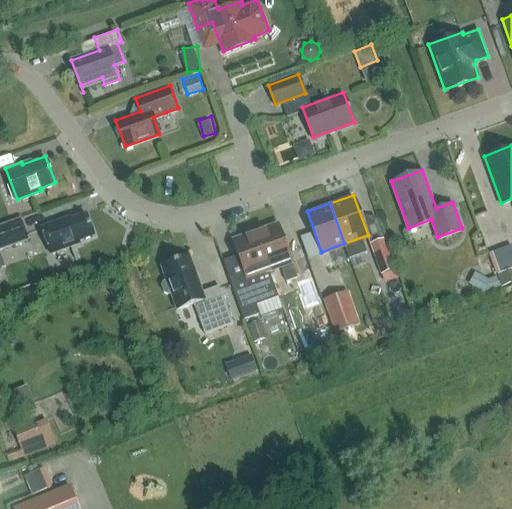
[(93,233),(86,212),(60,221),(59,218),(41,225),(50,251),(79,241),(78,239),(93,233)]
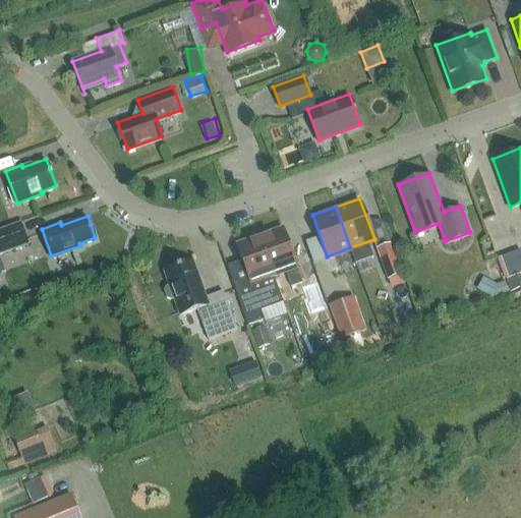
[(0,251),(27,241),(19,221),(0,227),(0,270),(4,269),(0,256),(0,251)]
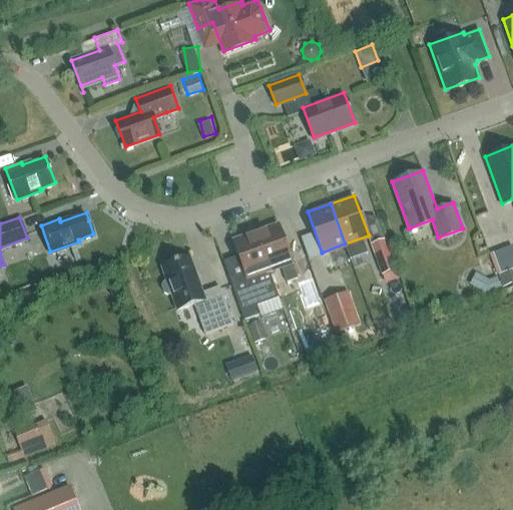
[(255,231),(271,274),(283,270),(287,281),(298,277),(279,223),(255,231)]
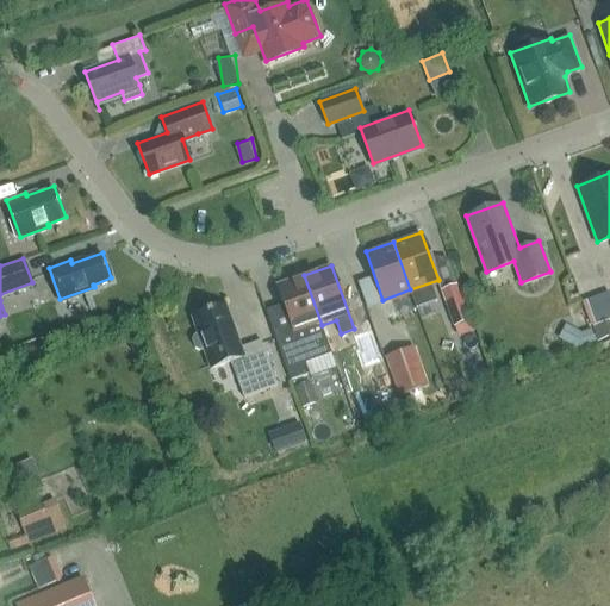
[(304,275),(277,285),(292,328),(274,333),(291,379),(310,372),(305,360),(331,350),(322,325),(304,275)]
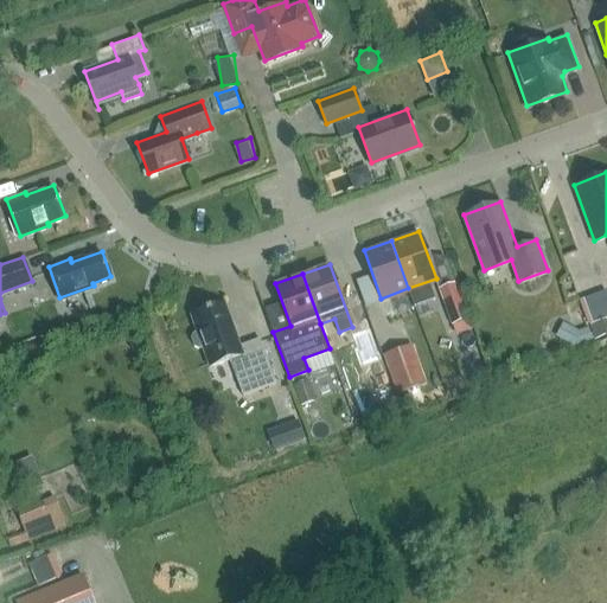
[(439,287),(452,322),(467,316),(454,281),(439,287)]
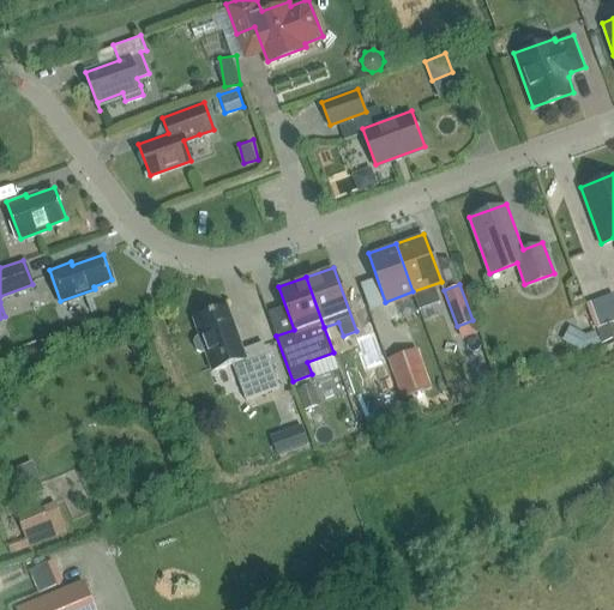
[(199,334),(196,336),(193,339),(197,348),(200,350),(204,349),(211,368),(232,361),(245,397),(278,385),(263,340),(260,340),(262,343),(244,350),(227,305),(193,316),(199,334)]
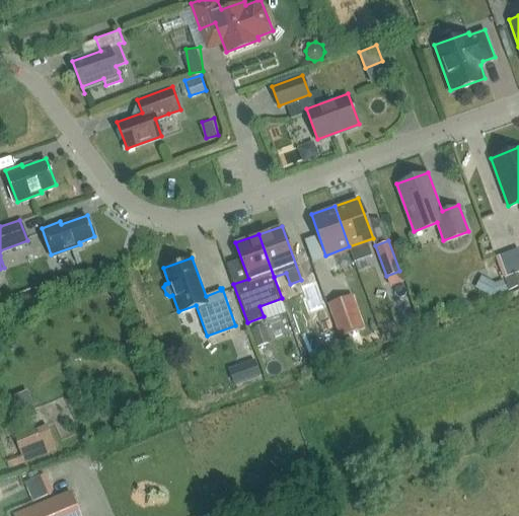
[(509,290),(518,286),(513,273),(504,277),(509,290)]
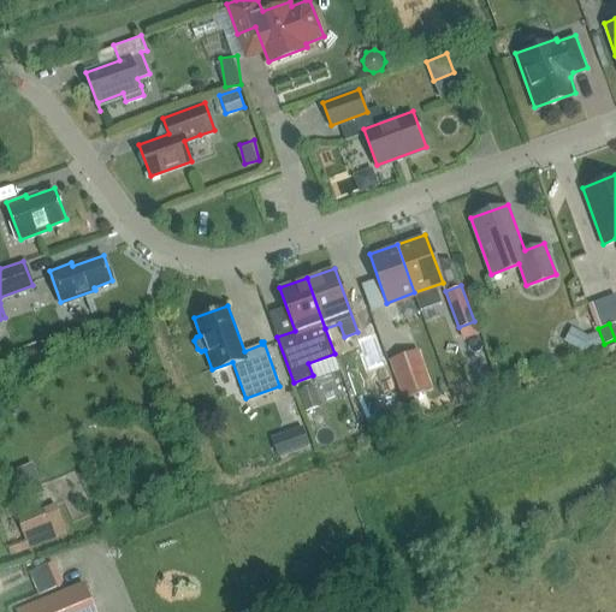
[(597,331),(587,334),(572,326),(563,340),(586,352),(603,346),(597,331)]
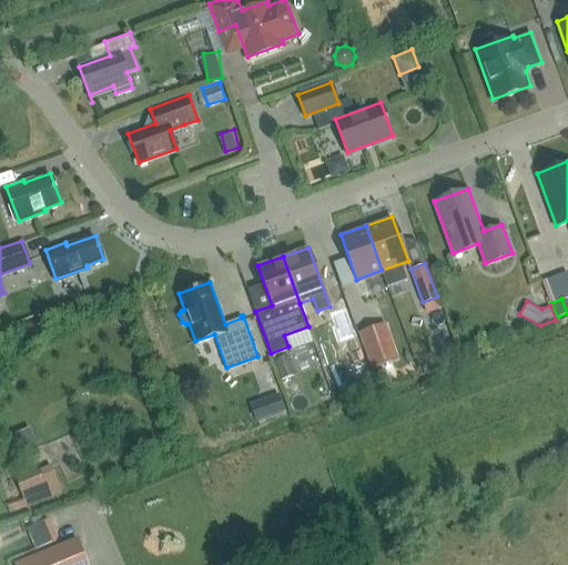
[(385,321),(359,331),(372,365),(398,356),(385,321)]
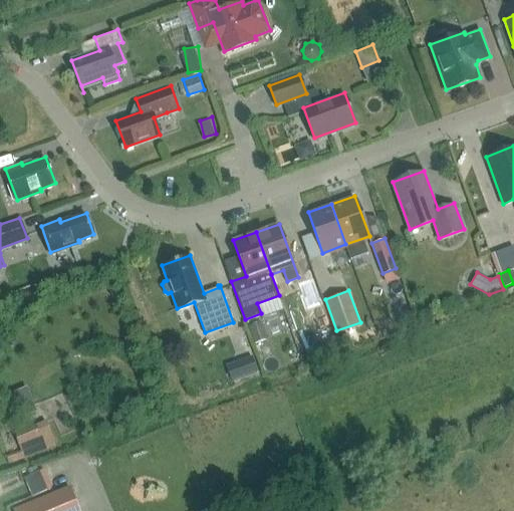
[(304,306),(312,329),(328,323),(320,300),(304,306)]
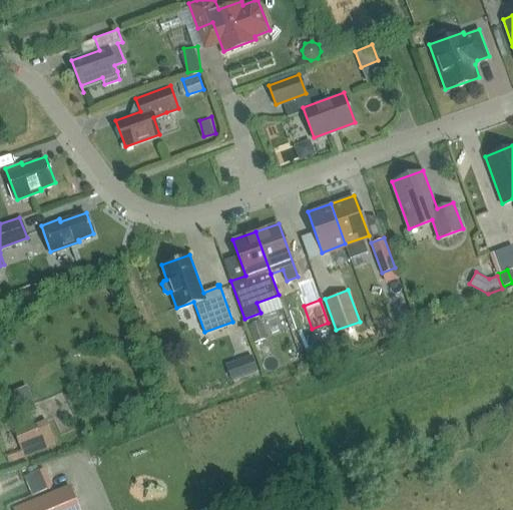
[(248,325),(254,341),(267,337),(261,320),(248,325)]
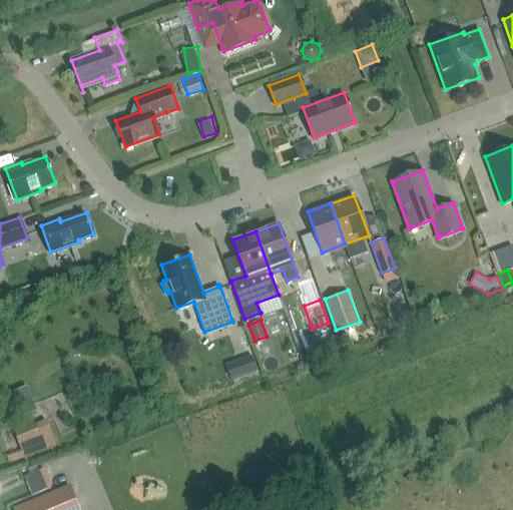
[(340,348),(352,344),(348,331),(336,335),(340,348)]
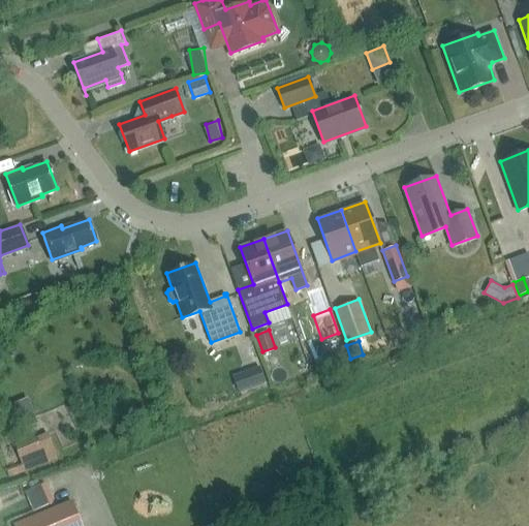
[(259,365),(243,371),(249,388),(266,381),(259,365)]
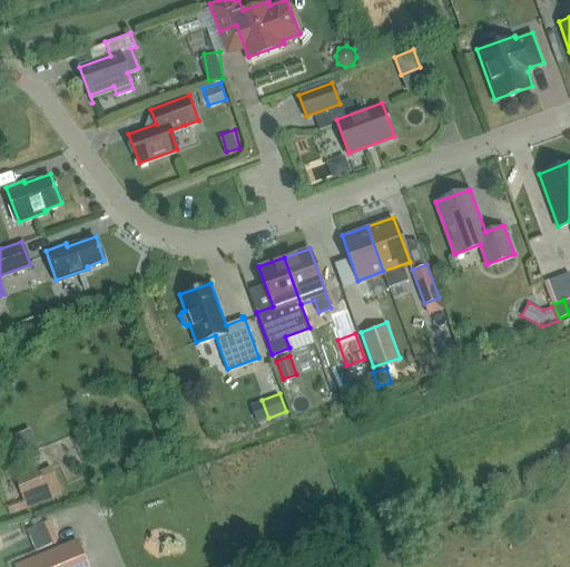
[(19,456),(39,452),(35,428),(15,430),(19,456)]
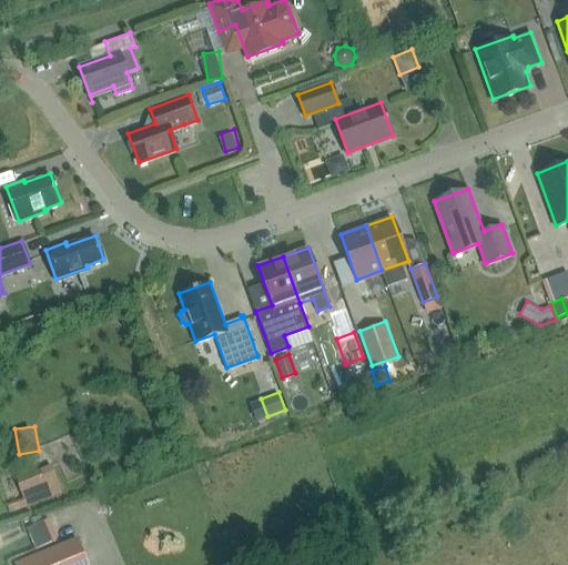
[(44,482),(39,468),(14,477),(20,492),(44,482)]
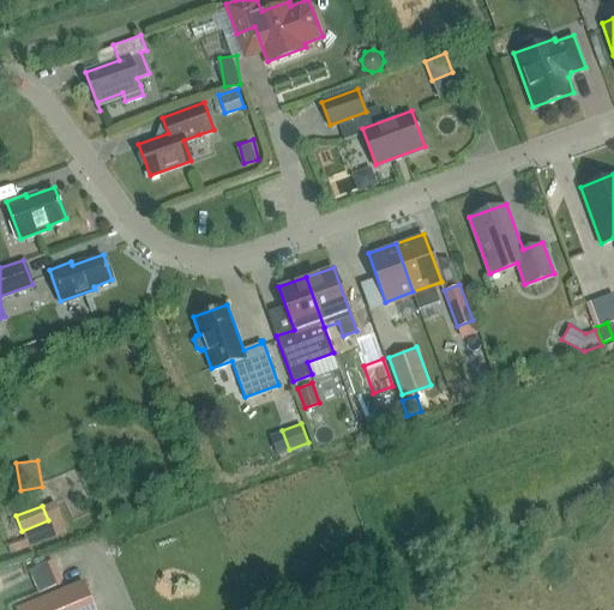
[(40,590),(59,583),(49,559),(30,566),(40,590)]
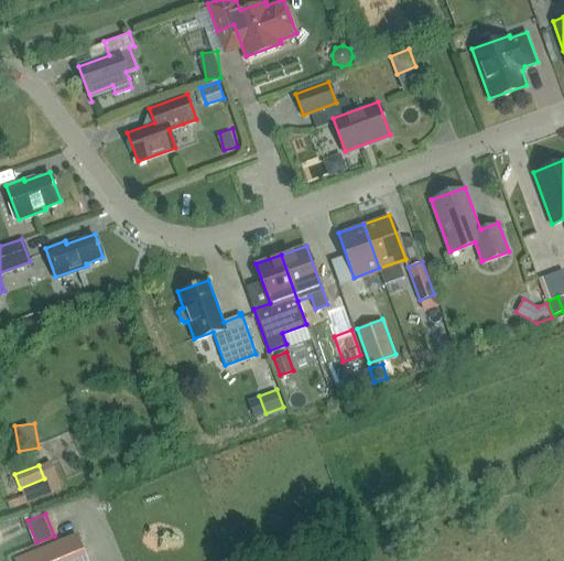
[(88,560),(76,532),(15,558),(17,560),(88,560)]
